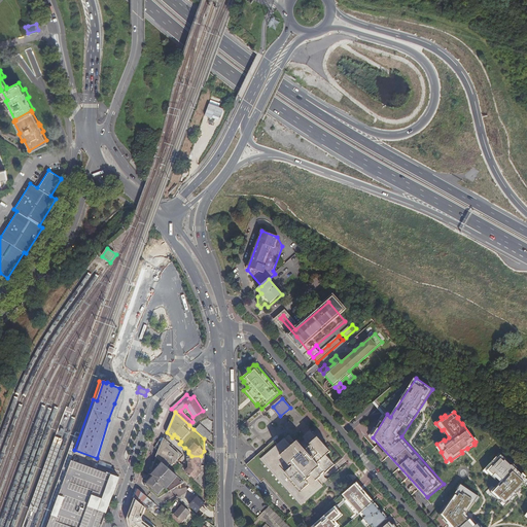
[(200,423),(194,429),(204,438),(206,440),(208,437),(205,434),(208,431),(200,423)]
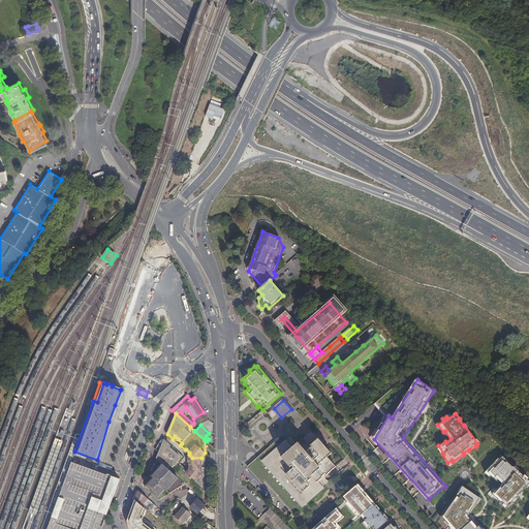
[(248,465),(247,465),(261,483),(265,480),(292,514),(302,505),(303,505),(322,488),(322,487),(325,485),(321,479),(336,467),(327,457),(329,456),(316,440),(310,445),(309,444),(304,447),(301,444),(296,439),(293,440),(288,434),(277,444),(273,439),(267,445),(268,446),(269,445),(270,447),(272,446),(272,448),(263,456),(256,454),(248,462),(248,465)]
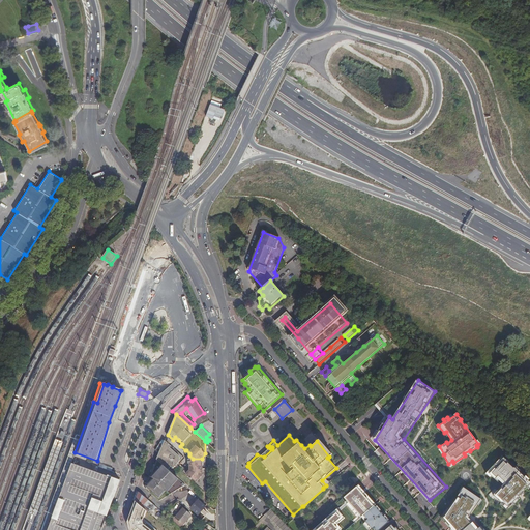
[(74,438),(51,503),(57,506),(70,463),(74,453),(72,453),(78,439),(74,438)]
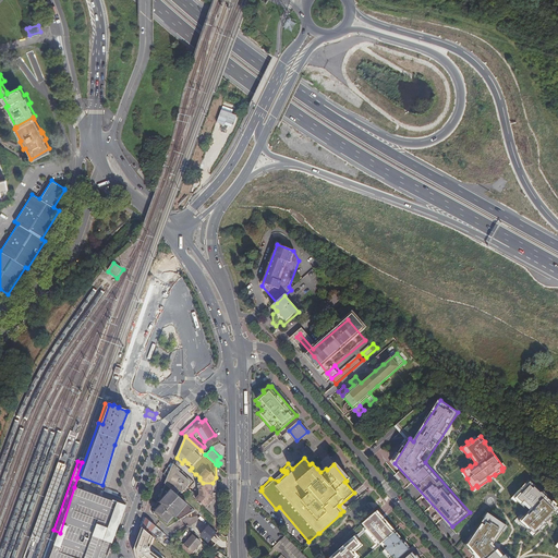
[(67,465),(58,462),(29,541),(38,544),(67,465)]
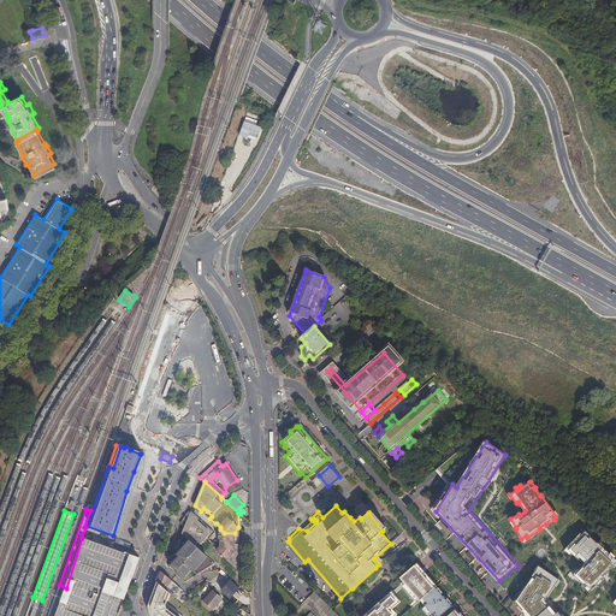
[(183,534),(184,535),(214,563),(230,576),(240,585),(238,542),(235,538),(223,539),(220,540),(220,546),(219,549),(208,539),(214,533),(207,526),(205,528),(197,521),(199,519),(191,513),(189,511),(182,523),(185,527),(183,534)]
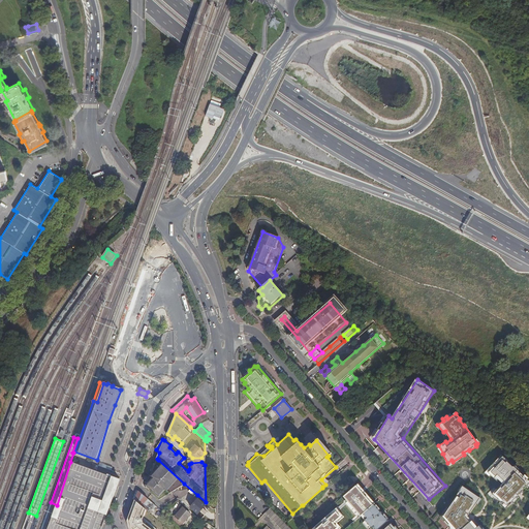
[(267,445),(256,454),(263,456),(272,448),(272,446),(270,447),(269,445),(268,446),(267,445)]
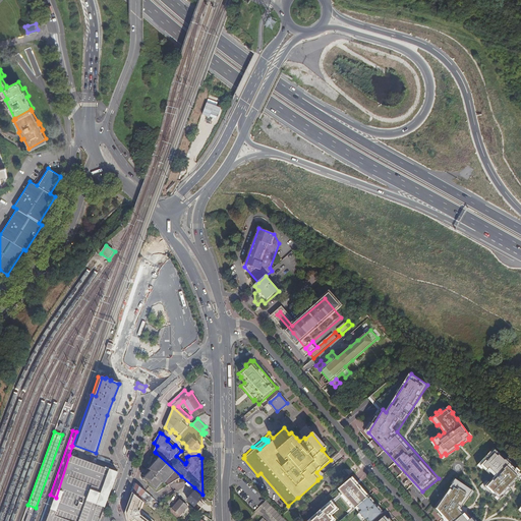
[(201,453),(201,446),(198,451),(189,451),(186,448),(186,453),(186,457),(188,456),(198,455),(201,458),(201,453)]
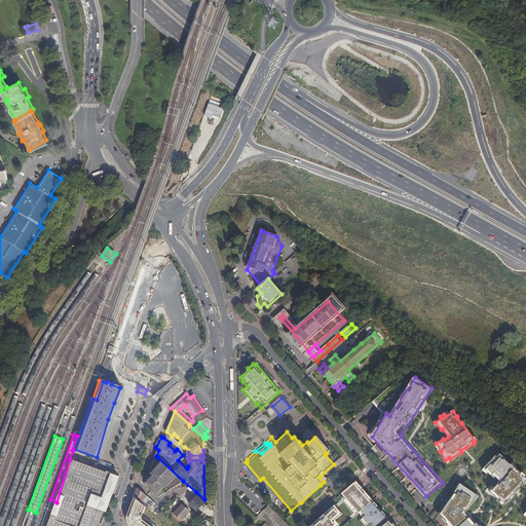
[(485,466),(481,471),(485,475),(486,473),(490,476),(492,475),(498,481),(493,487),(492,487),(488,492),(496,499),(498,502),(500,500),(504,504),(508,500),(525,481),(525,479),(510,465),(503,460),(504,459),(498,454),(488,463),(488,464),(486,467),(485,466)]
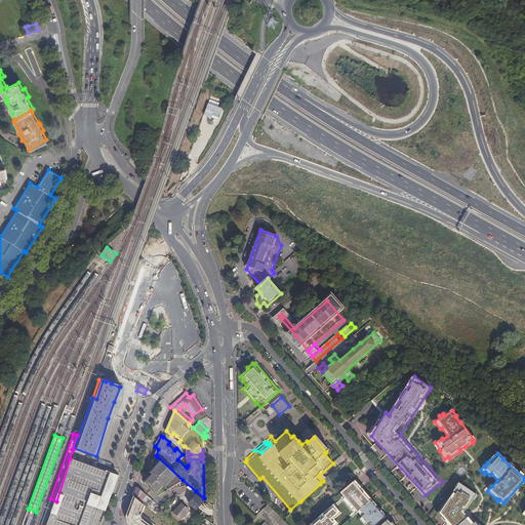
[(157,456),(156,458),(182,481),(183,480),(157,456)]
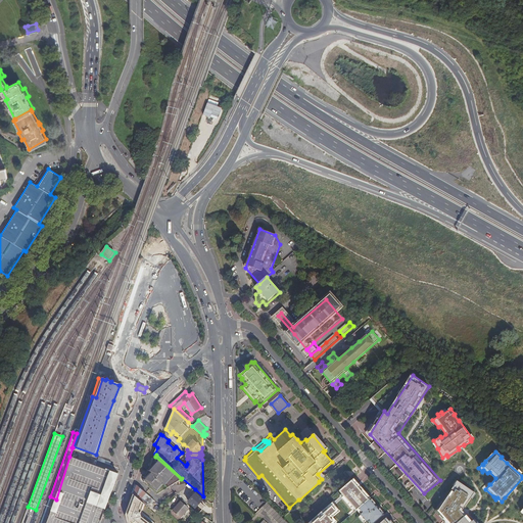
[(97,522),(115,473),(69,457),(56,500),(46,522),(97,522)]
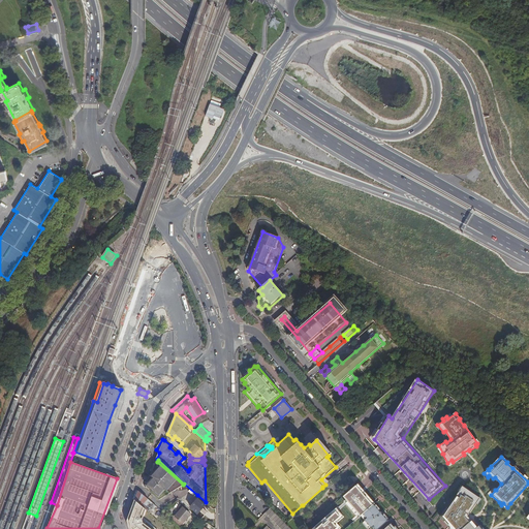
[(157,462),(152,474),(162,484),(172,492),(183,485),(157,462)]
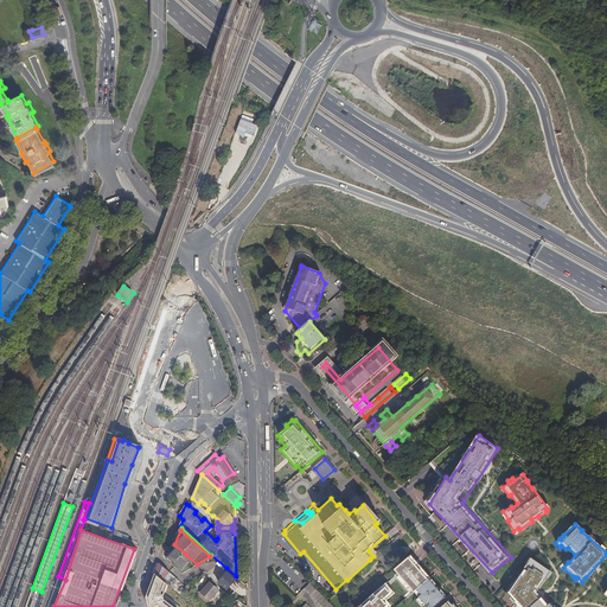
[(186,555),(174,544),(173,547),(172,547),(166,561),(183,574),(197,564),(186,555)]
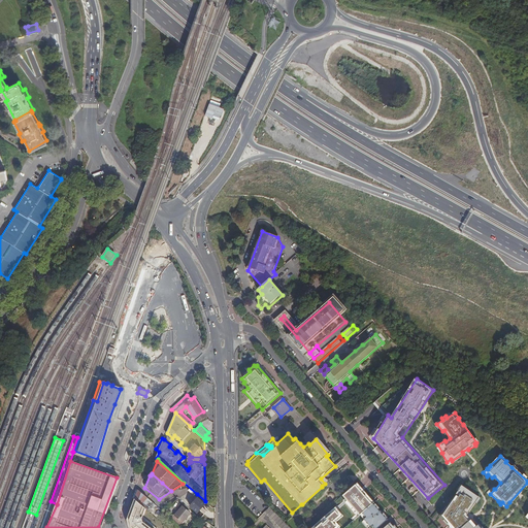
[(477,498),(459,486),(437,517),(447,527),(475,527),(465,516),(477,498)]
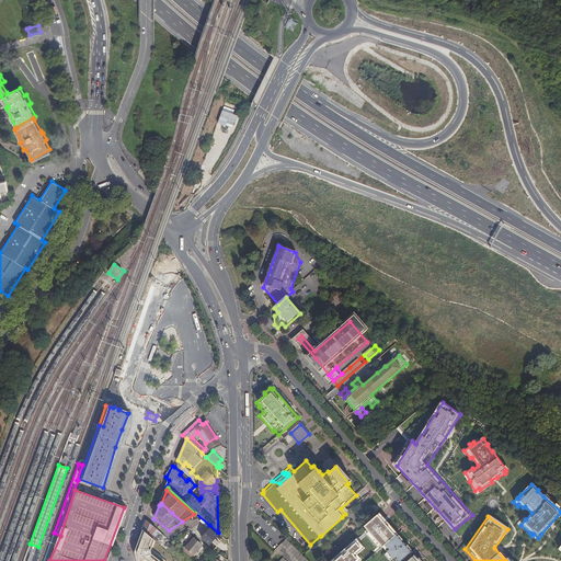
[(160,530),(150,522),(147,531),(153,537),(160,530)]
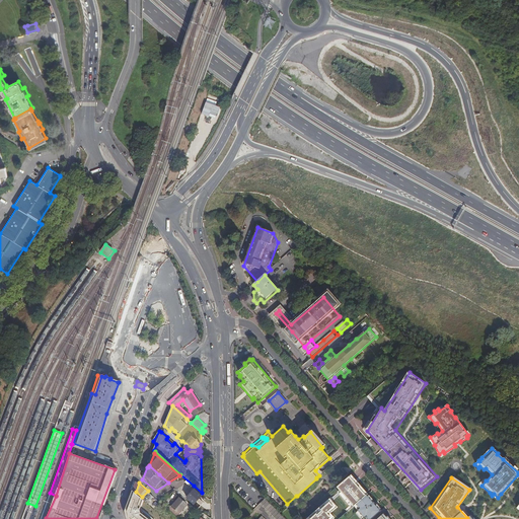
[(187,498),(194,504),(201,496),(194,490),(187,498)]
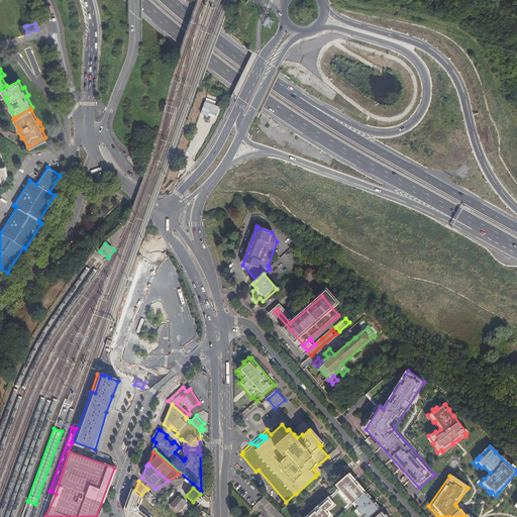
[(147,489),(141,495),(147,500),(153,494),(147,489)]
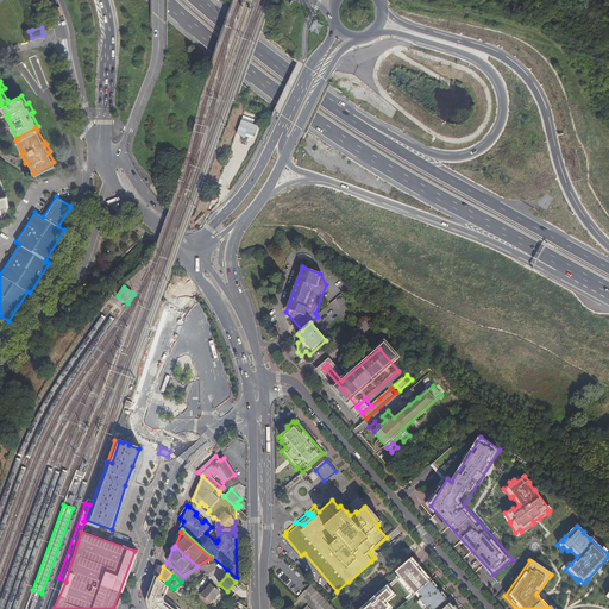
[(167,583),(159,577),(151,597),(154,608),(152,608),(179,608),(168,602),(165,594),(167,583)]
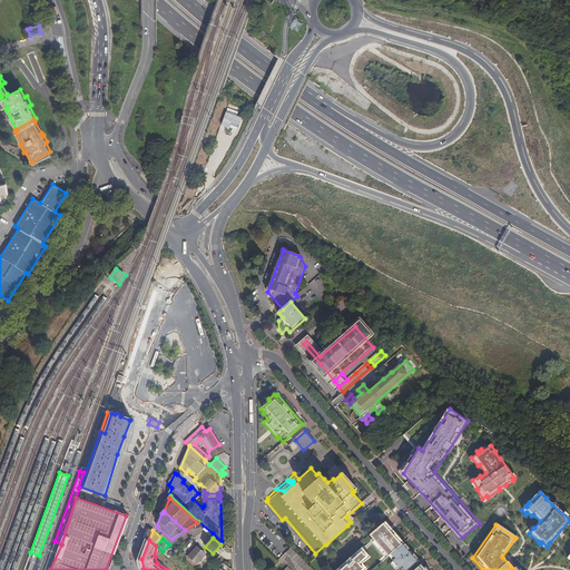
[(187,557),(195,563),(204,552),(193,543),(190,547),(193,549),(194,549),(187,557)]
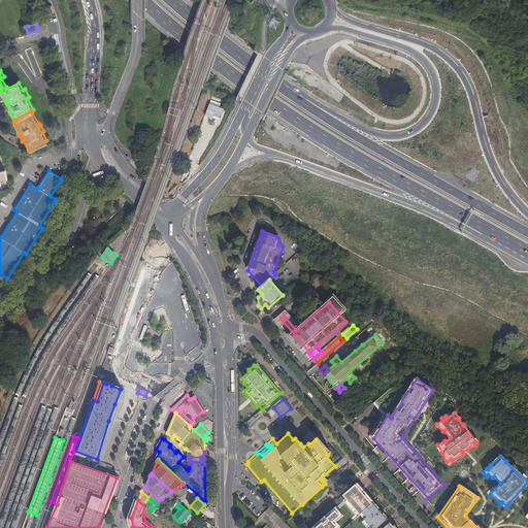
[(373,503),(362,513),(366,517),(364,519),(370,527),(372,525),(375,527),(376,527),(387,520),(386,519),(383,515),(382,513),(381,514),(378,510),(380,510),(378,509),(374,504),(373,503)]
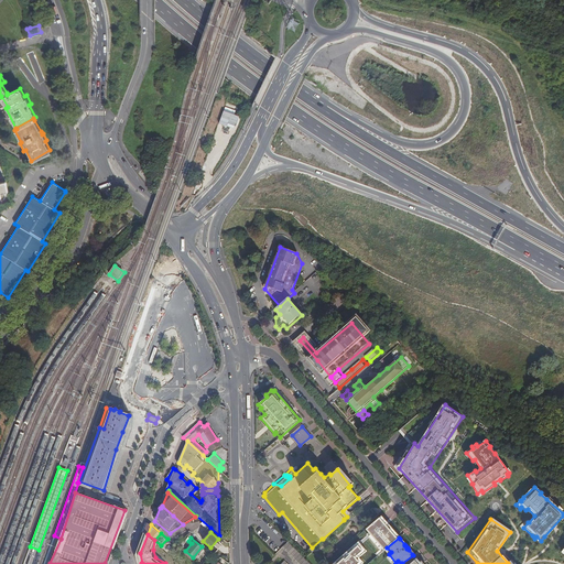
[(172,550),(174,546),(169,542),(167,541),(165,544),(164,544),(172,550)]
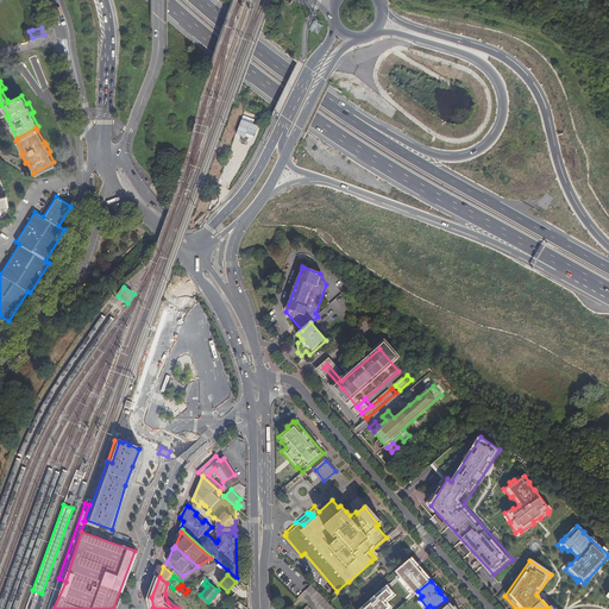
[(336,608),(312,585),(306,592),(322,608),(336,608)]
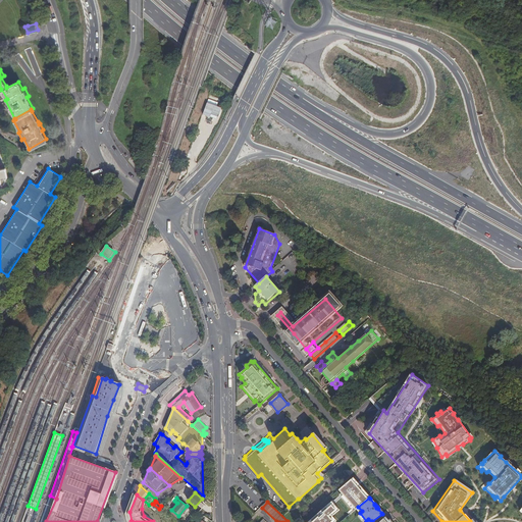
[(179,517),(178,516),(171,510),(177,503),(176,503),(168,512),(177,519),(179,517)]
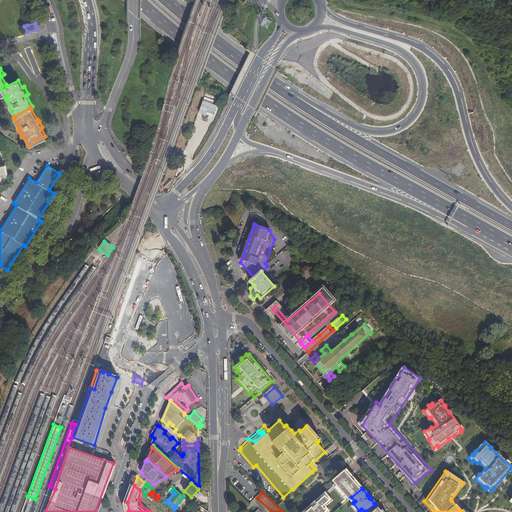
[(310,507),(314,511),(329,511),(330,511),(319,499),(310,507)]
